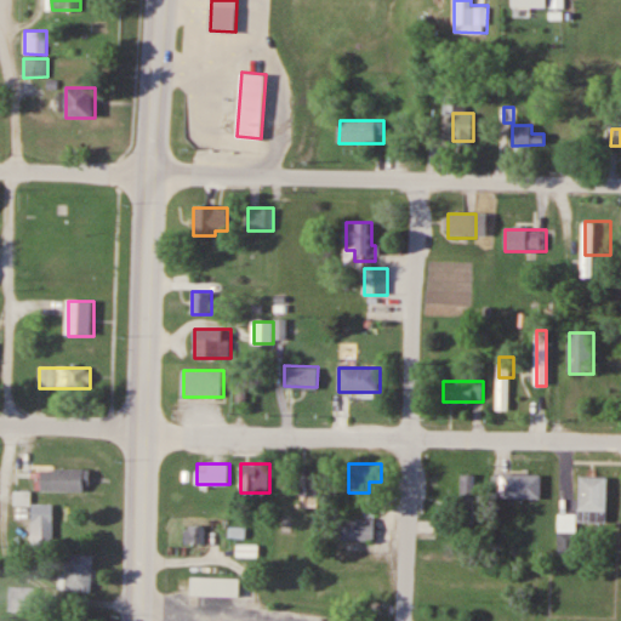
[(43,468),(43,491),(90,491),(90,468),(43,468)]
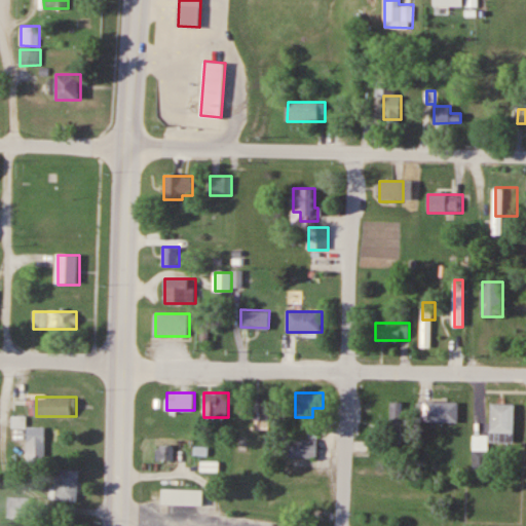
[(254,420),(270,420),(270,401),(254,401),(254,420)]
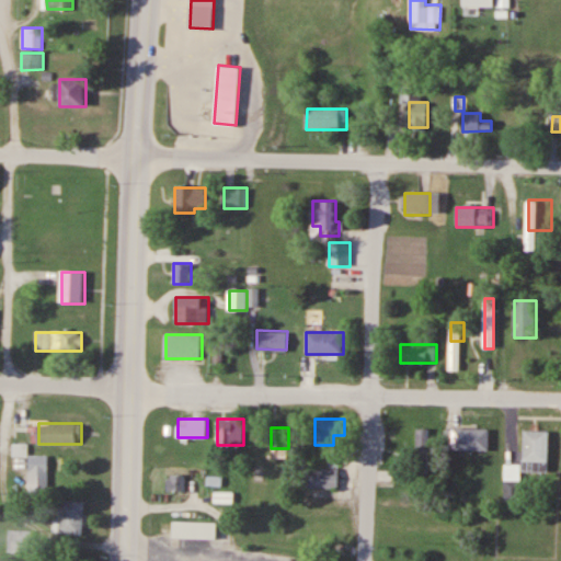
[(428,428),(412,428),(412,471),(428,471),(428,428)]
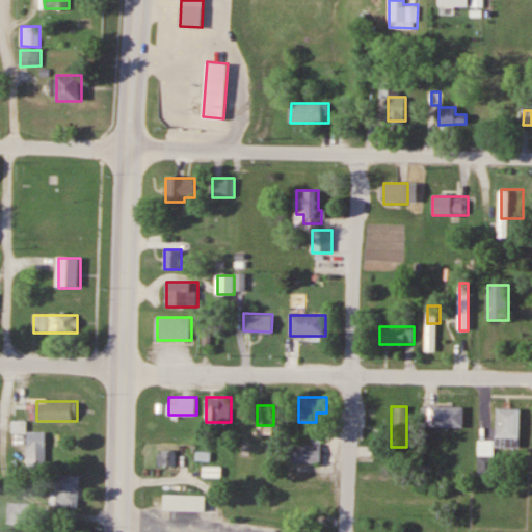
[(464,406),(434,406),(434,427),(464,427),(464,406)]
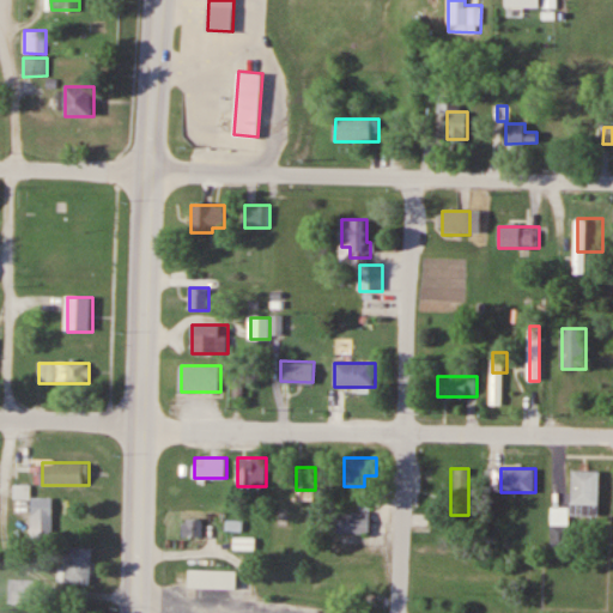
[(600,471),(572,471),(572,514),(600,514),(600,471)]
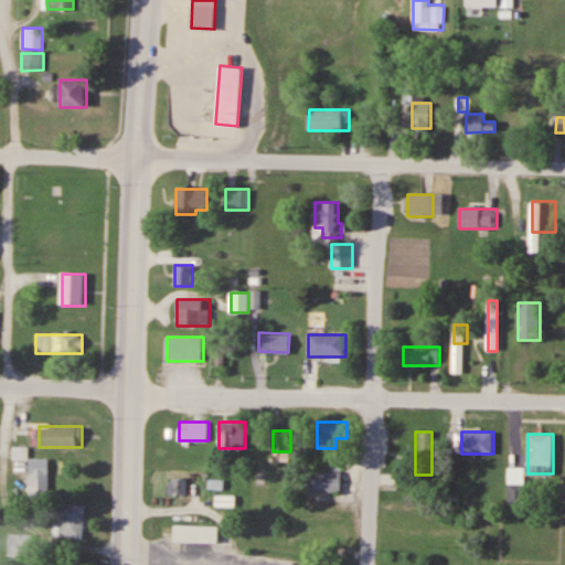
[(30,458),(30,494),(49,494),(49,458),(30,458)]
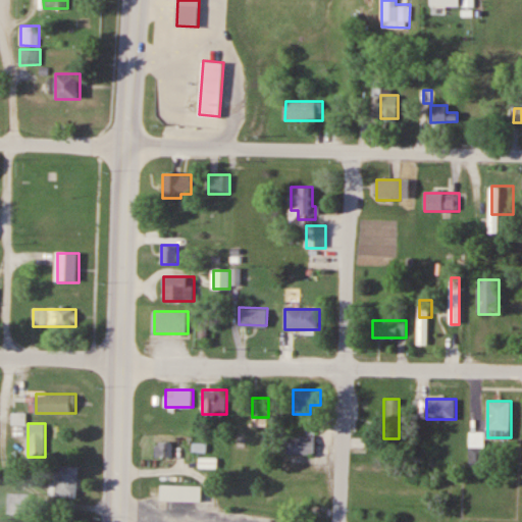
[(469,466),(484,466),(484,432),(469,432),(469,466)]
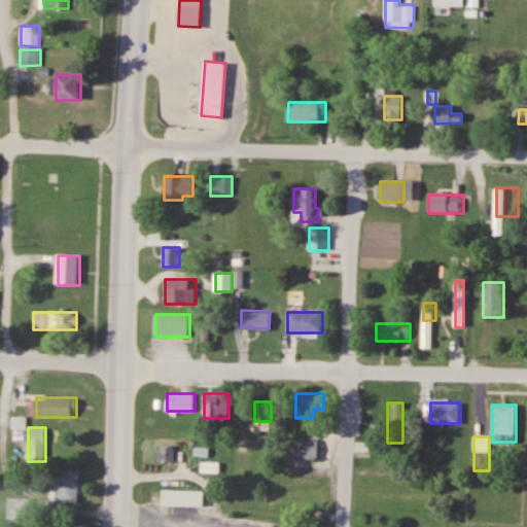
[(318,440),(288,440),(288,459),(318,459),(318,440)]
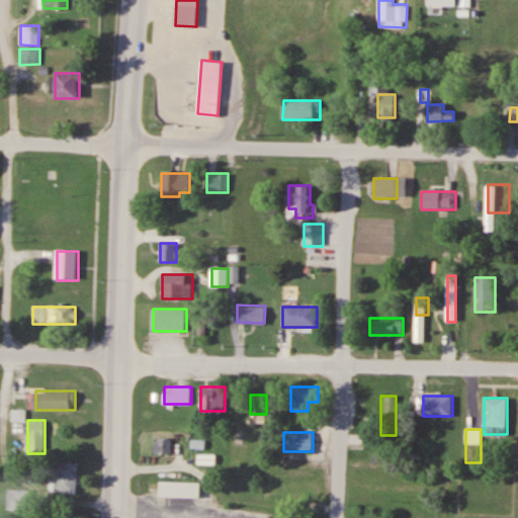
[(156,452),(171,452),(171,437),(156,437),(156,452)]
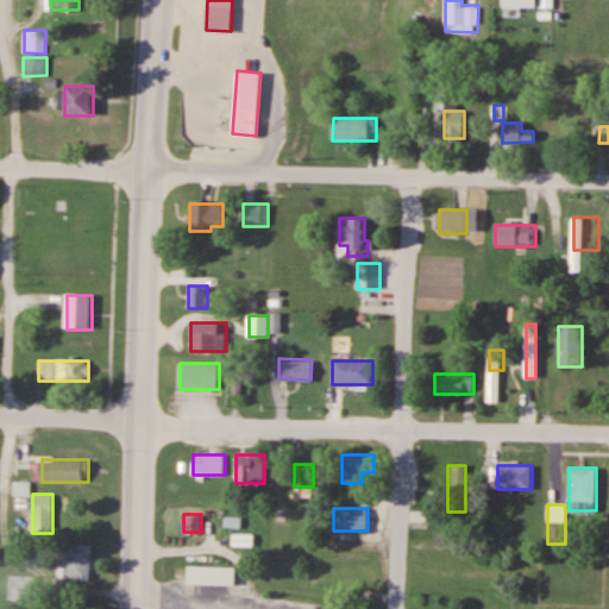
[(93,544),(66,542),(64,579),(92,581),(93,544)]
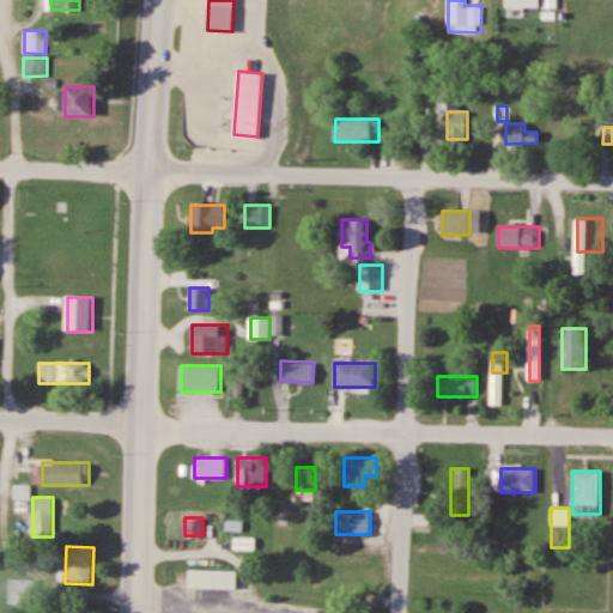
[(237,570),(188,570),(188,588),(237,588),(237,570)]
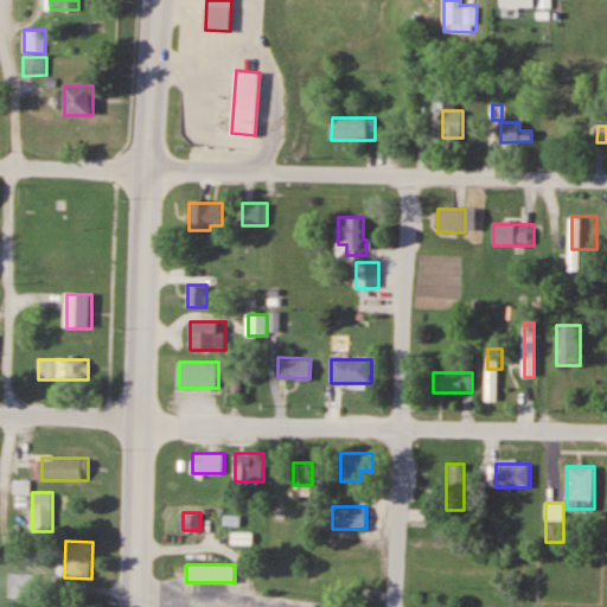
[(27,574),(11,580),(17,596),(33,589),(27,574)]
